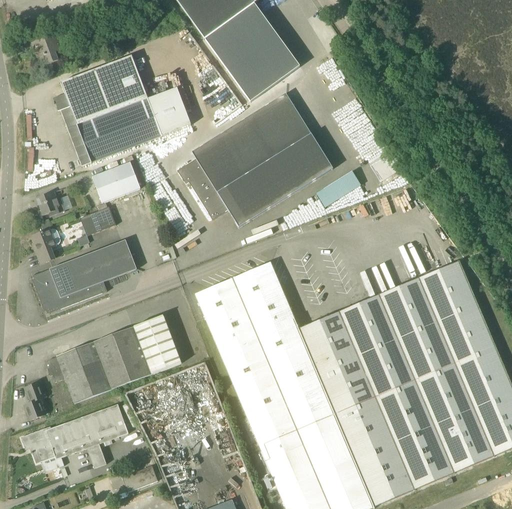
[(45,0),(49,9),(58,5),(72,0),(45,0)]
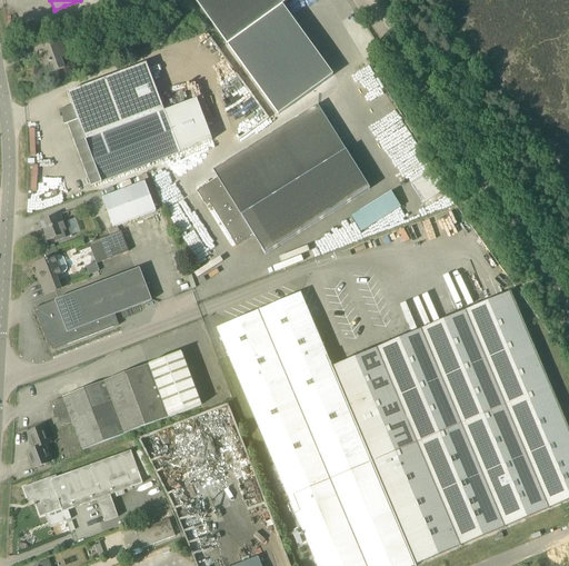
[(198,0),(279,111),(325,79),(333,72),(282,2),(285,0),(198,0)]
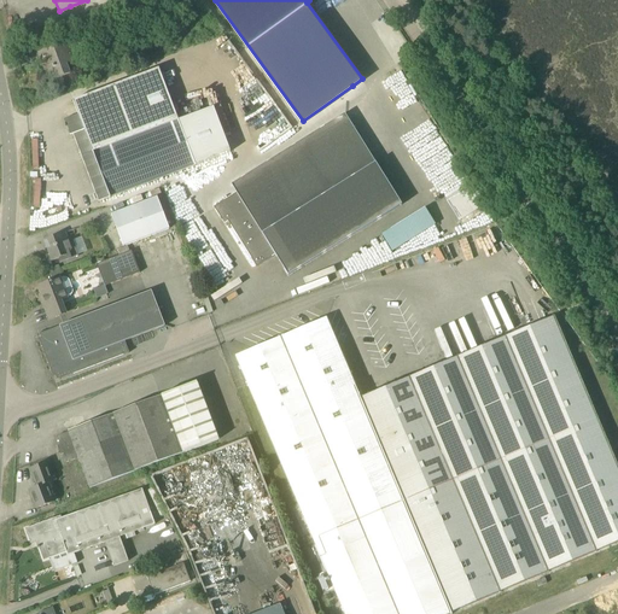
[(69,37),(42,47),(39,50),(50,79),(70,71),(66,60),(76,57),(69,37)]
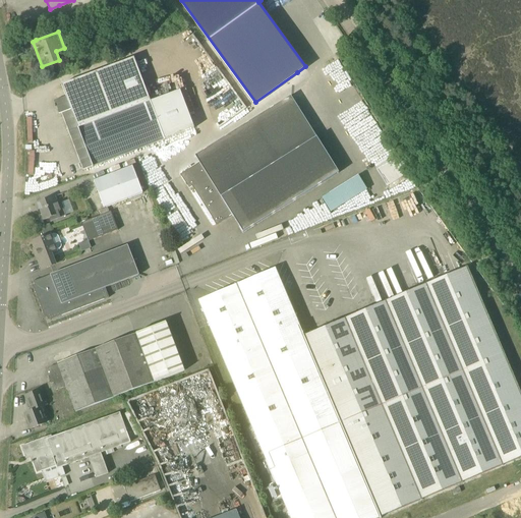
[(83,167),(93,164),(194,125),(180,89),(151,100),(133,55),(61,82),(65,94),(54,99),(57,106),(59,111),(62,110),(83,167)]
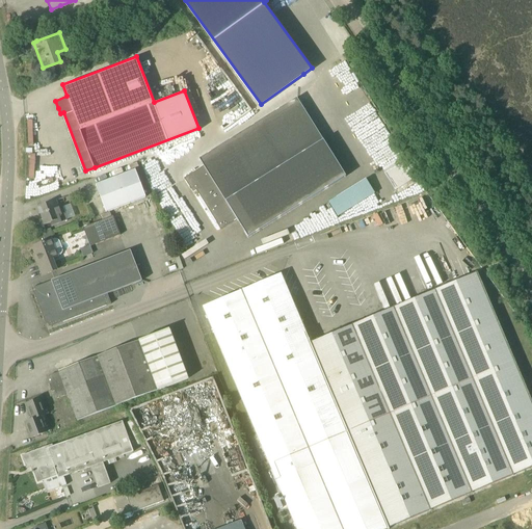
[(196,188),(215,218),(221,228),(237,217),(248,235),(346,174),(297,96),(200,157),(204,163),(184,176),(193,190),(196,188)]
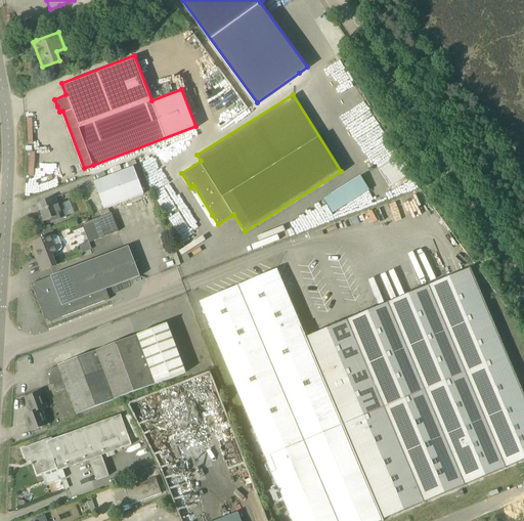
[(160,155),(145,160),(148,167),(155,165),(161,178),(175,173),(169,159),(163,162),(160,155)]
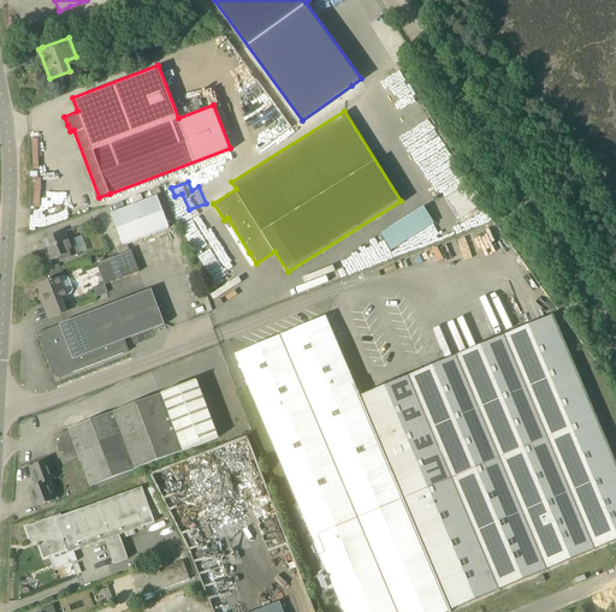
[(123,242),(134,238),(169,225),(158,194),(111,212),(123,242)]
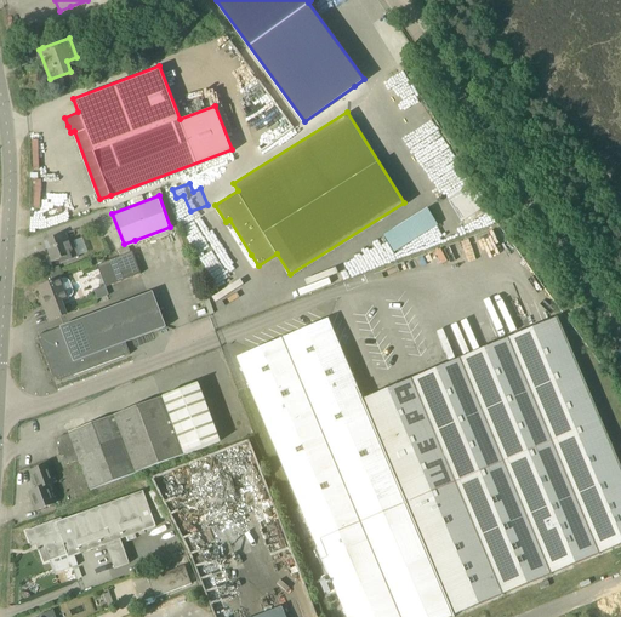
[(392,249),(437,223),(427,205),(382,230),(392,249)]
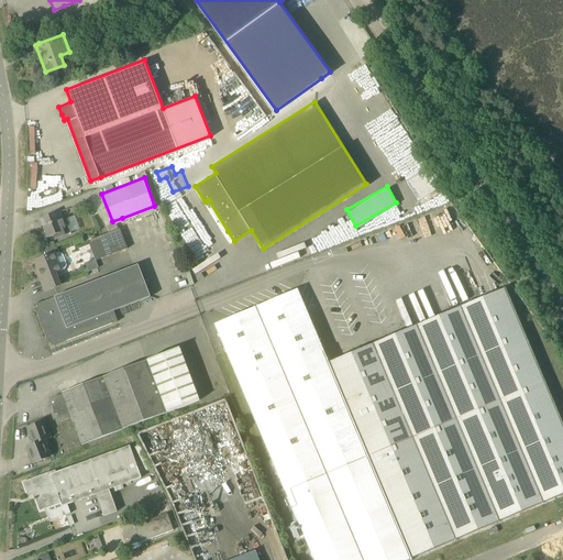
[(66,224),(64,221),(59,209),(40,217),(43,224),(41,226),(45,237),(53,233),(55,237),(65,233),(63,226),(66,224)]
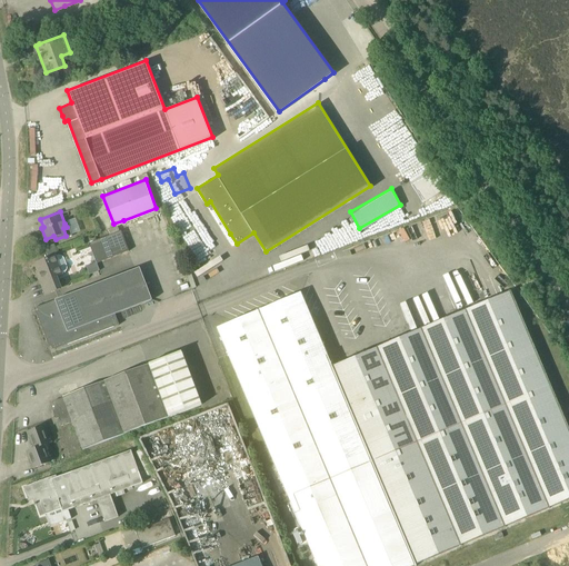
[(110,234),(89,241),(97,261),(129,249),(121,229),(119,229),(118,225),(108,228),(110,234)]
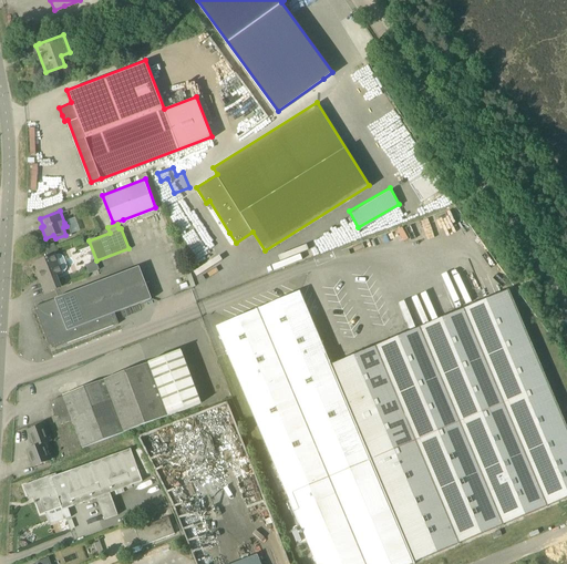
[(61,253),(60,252),(58,252),(55,253),(48,255),(47,256),(37,259),(40,269),(42,274),(39,275),(45,291),(55,287),(58,286),(62,285),(58,276),(64,274),(62,270),(62,269),(64,269),(65,268),(66,267),(66,265),(66,264),(66,263),(63,255),(63,254),(62,253),(61,253)]
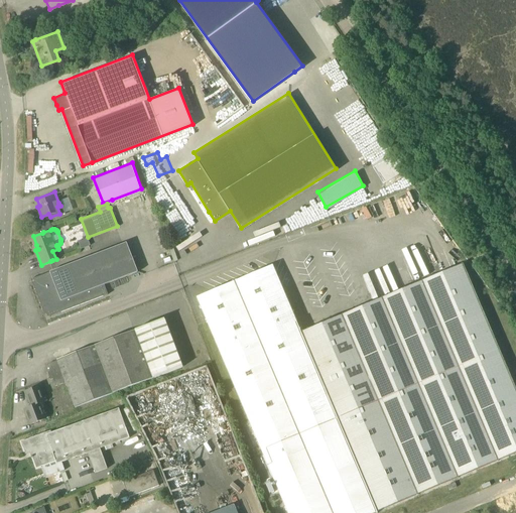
[(105,282),(138,270),(127,241),(31,277),(42,307),(44,306),(47,313),(48,314),(49,314),(108,292),(105,282)]
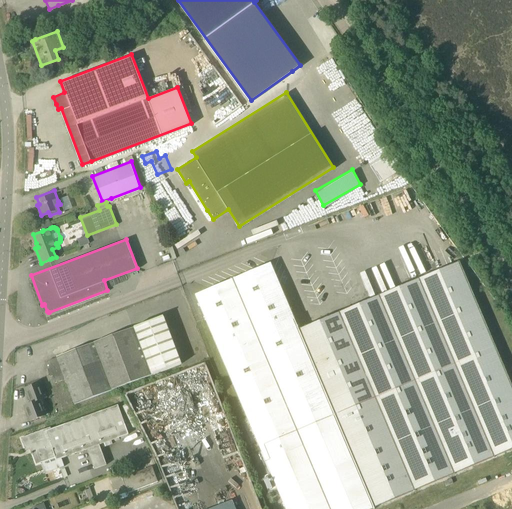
[(365,508),(511,447),(511,384),(460,261),(299,329),(270,261),(195,293),(286,508),(365,508)]
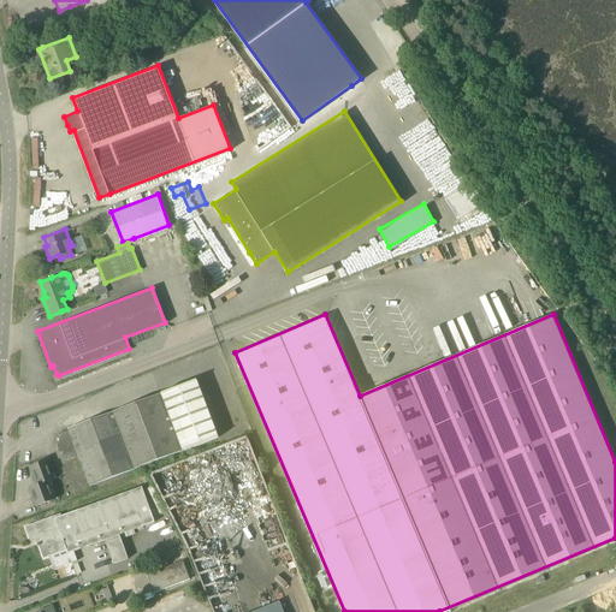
[(90,482),(218,435),(196,378),(69,426),(69,427),(57,432),(60,440),(57,441),(60,451),(64,450),(66,458),(80,455),(90,482)]
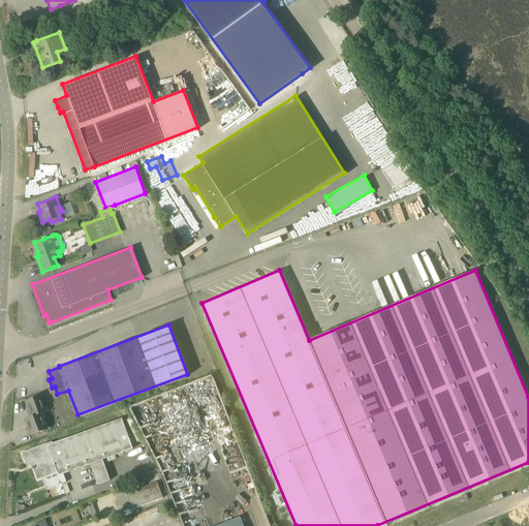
[(45,410),(43,404),(39,395),(26,400),(32,415),(25,418),(31,433),(47,427),(40,411),(45,410)]
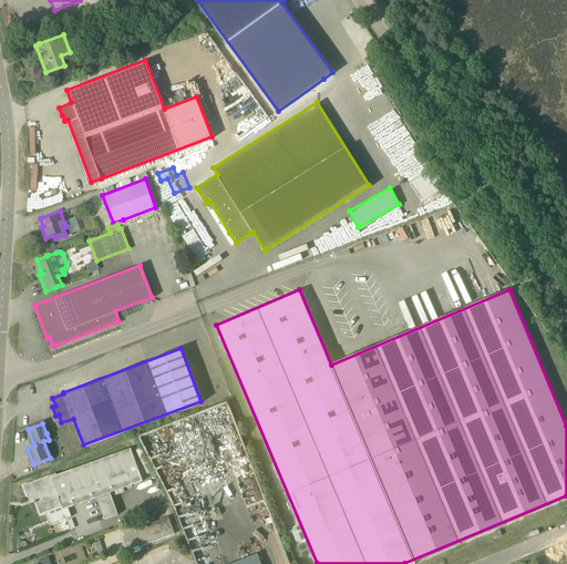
[(110,491),(143,479),(131,447),(57,473),(55,471),(23,483),(28,496),(33,495),(35,499),(34,500),(34,501),(35,501),(40,512),(62,504),(63,508),(96,495),(104,518),(117,512),(110,491)]
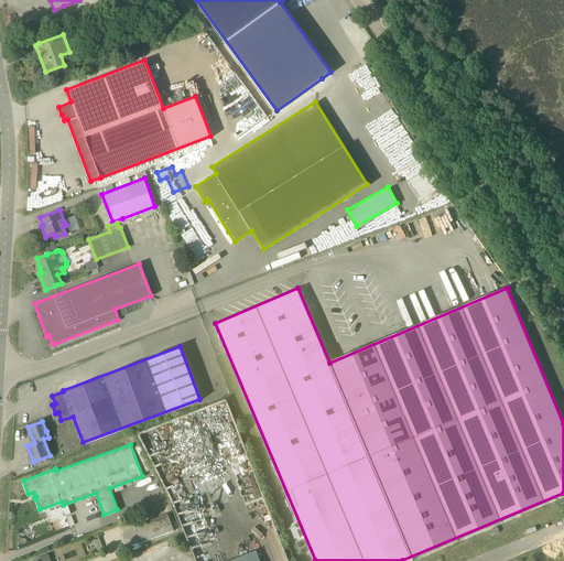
[(262,494),(250,498),(256,511),(267,506),(262,494)]
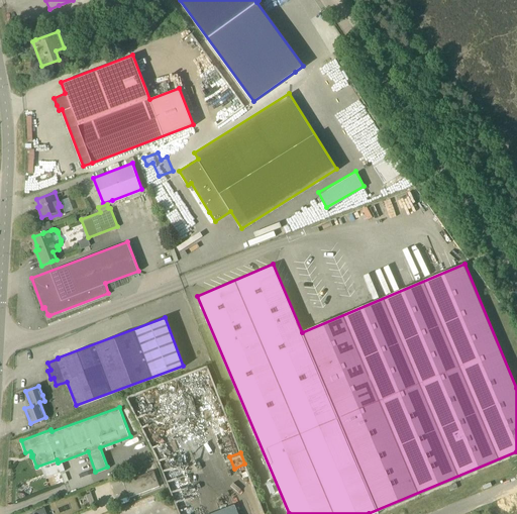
[(129,496),(160,484),(153,469),(123,481),(129,496)]
